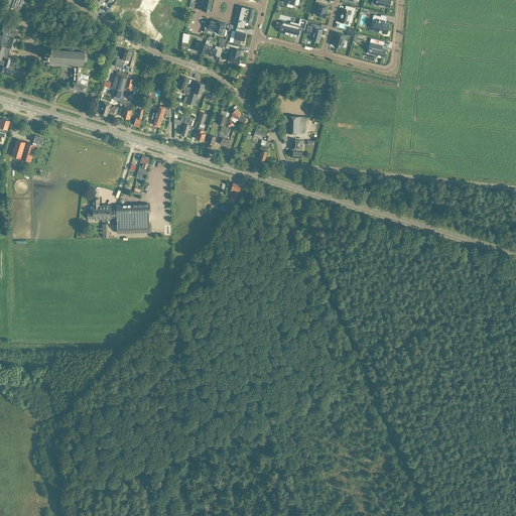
[(21,15),(27,0),(7,0),(4,9),(21,15)]
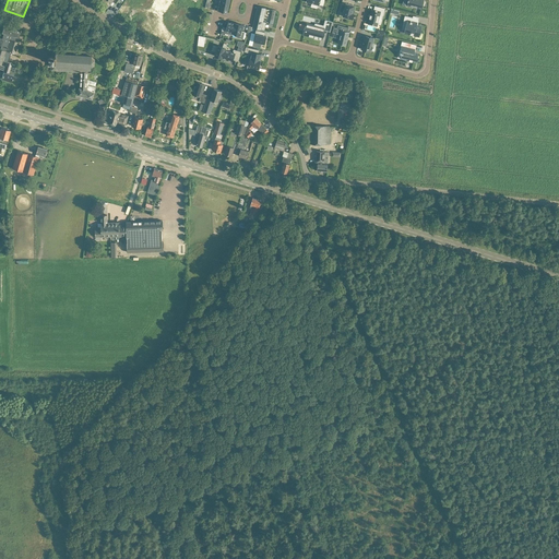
[(173,0),(154,0),(150,8),(164,15),(173,0)]
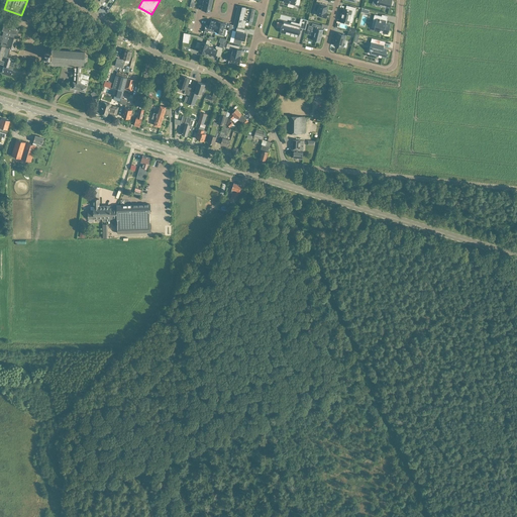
[(317,15),(326,17),(327,12),(326,12),(327,9),(328,5),(327,4),(328,1),(325,0),(316,0),(316,3),(319,4),(317,11),(317,15)]
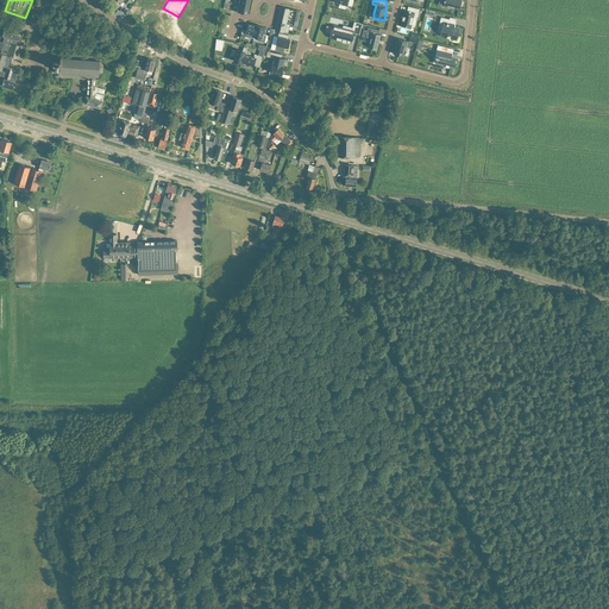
[(281,7),(278,22),(286,24),(289,8),(281,7)]
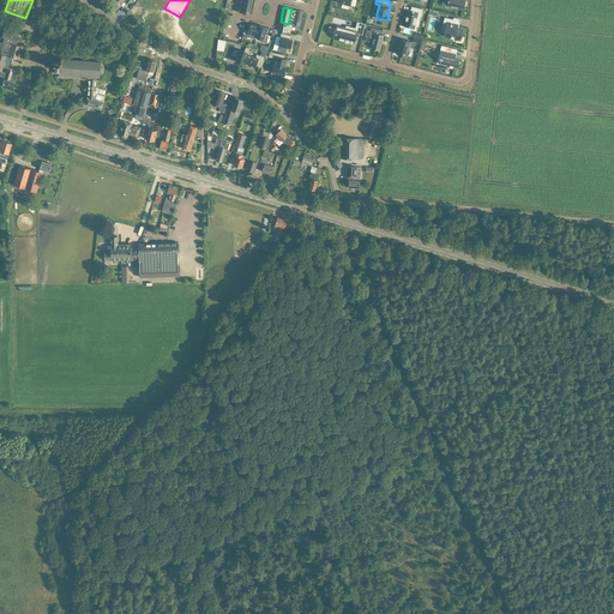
[(414,11),(409,10),(407,17),(405,19),(405,20),(404,26),(414,29),(417,16),(421,17),(423,10),(415,7),(414,11)]
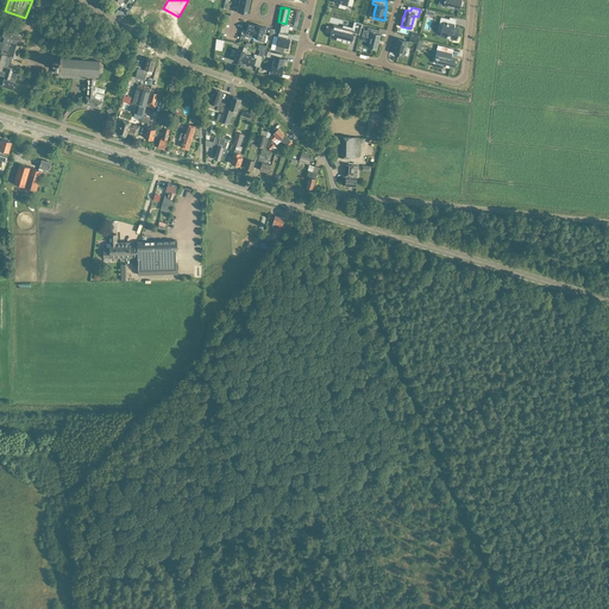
[(444,23),(440,36),(447,37),(447,38),(450,38),(451,38),(456,39),(457,36),(458,36),(458,32),(459,29),(453,27),(454,25),(449,24),(450,19),(441,18),(440,22),(444,23)]
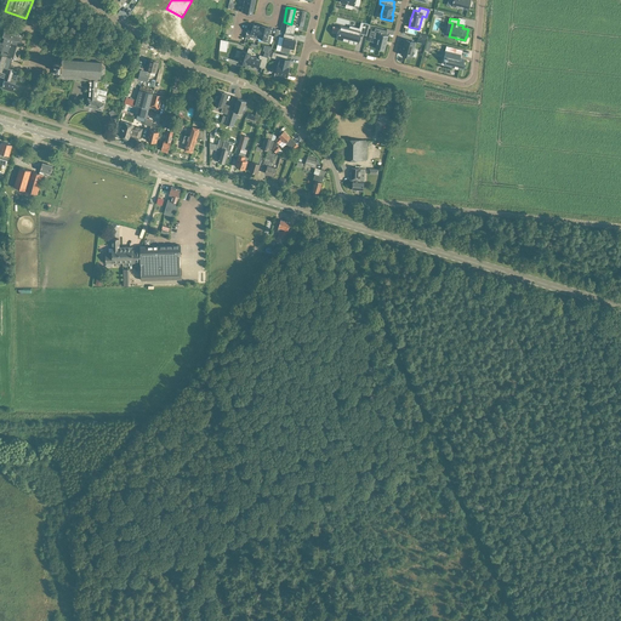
[(284,22),(281,30),(294,33),(296,24),(291,24),(284,22)]
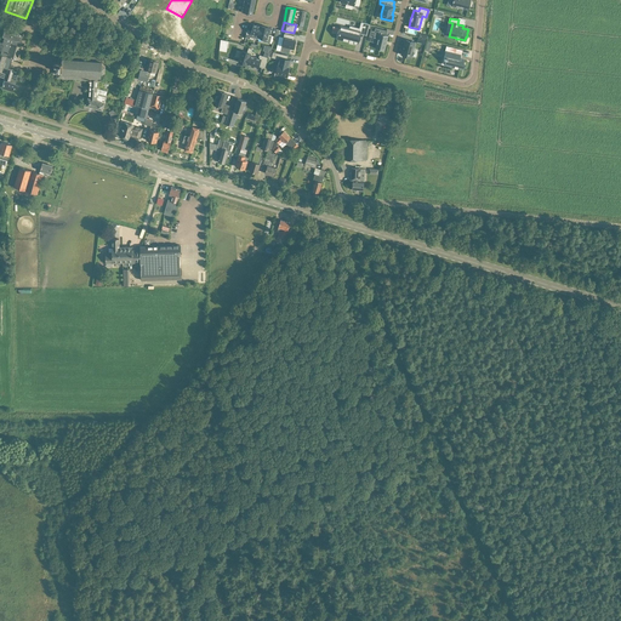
[(258,39),(262,26),(261,26),(254,24),(251,30),(248,29),(245,38),(250,39),(251,38),(258,39)]
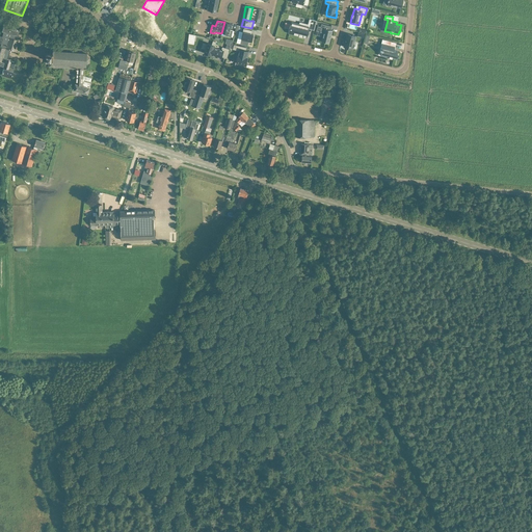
[(230,29),(231,24),(224,22),(221,33),(222,32),(227,33),(225,35),(232,37),(233,30),(230,29)]
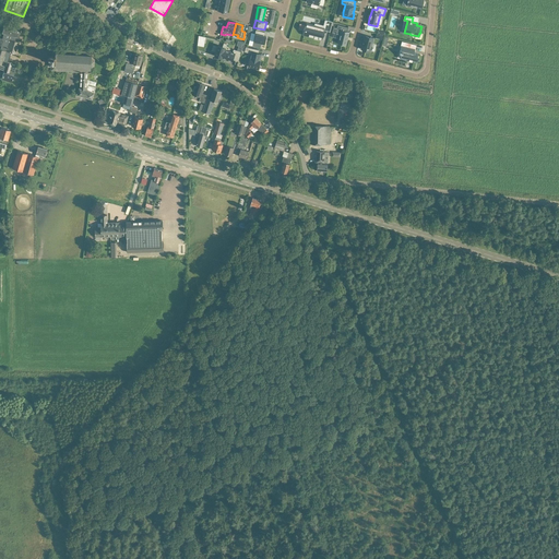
[(15,54),(19,42),(13,40),(14,37),(18,38),(21,28),(4,24),(1,33),(3,34),(2,38),(0,37),(0,45),(1,46),(0,49),(0,63),(1,64),(2,61),(7,62),(7,61),(8,62),(9,59),(10,55),(11,52),(15,54)]
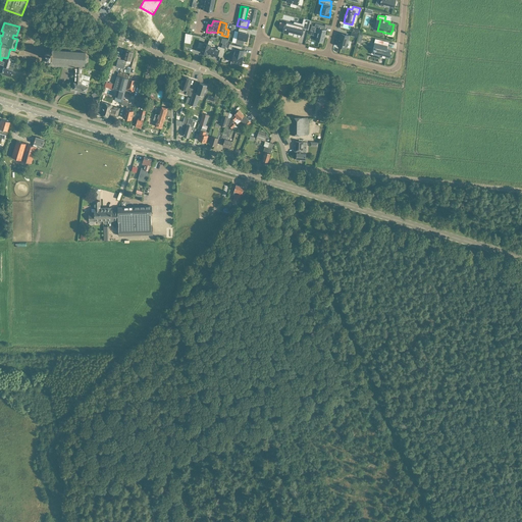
[(286,22),(284,32),(301,36),(303,25),(295,23),(295,24),(286,22)]
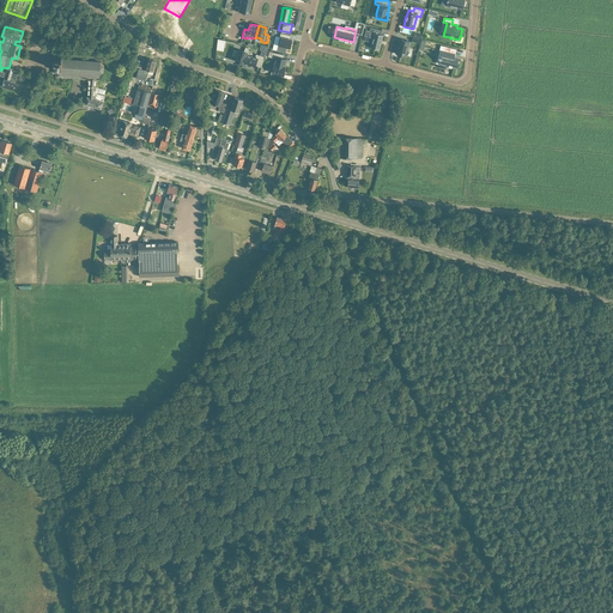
[(365,32),(365,35),(369,36),(369,37),(371,37),(372,37),(370,48),(380,50),(383,35),(381,35),(382,30),(370,28),(370,30),(366,30),(365,32)]
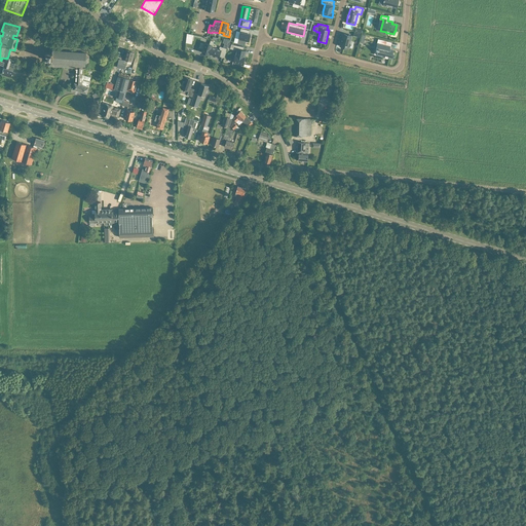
[(238,39),(237,43),(246,45),(247,40),(249,41),(251,34),(249,34),(250,30),(240,29),(238,39)]
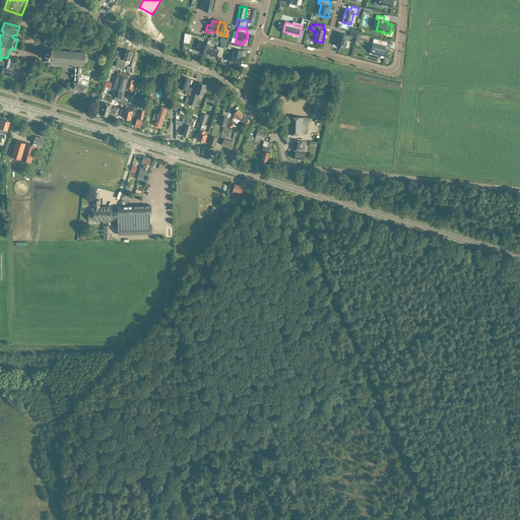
[(347,36),(339,34),(338,38),(337,42),(336,46),(344,48),(347,36)]
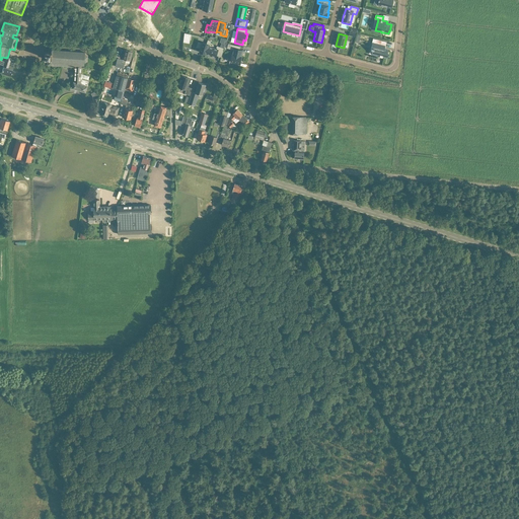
[(372,48),(371,49),(374,50),(373,54),(376,55),(380,56),(379,57),(382,57),(383,57),(387,58),(388,55),(387,55),(388,53),(387,53),(387,51),(387,50),(386,49),(384,49),(385,46),(382,45),(383,41),(373,39),(372,43),(373,44),(372,49),(372,48)]
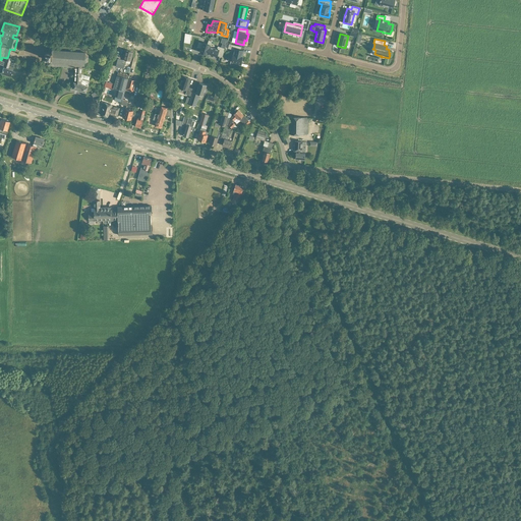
[(207,54),(210,46),(212,41),(209,40),(208,44),(204,43),(203,44),(198,42),(197,47),(201,49),(200,52),(207,54)]
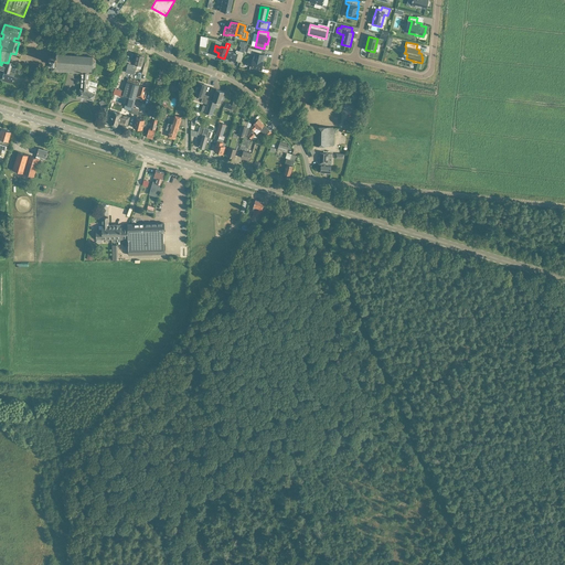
[(254,54),(253,59),(263,61),(265,54),(260,54),(262,51),(248,48),(247,52),(254,54)]
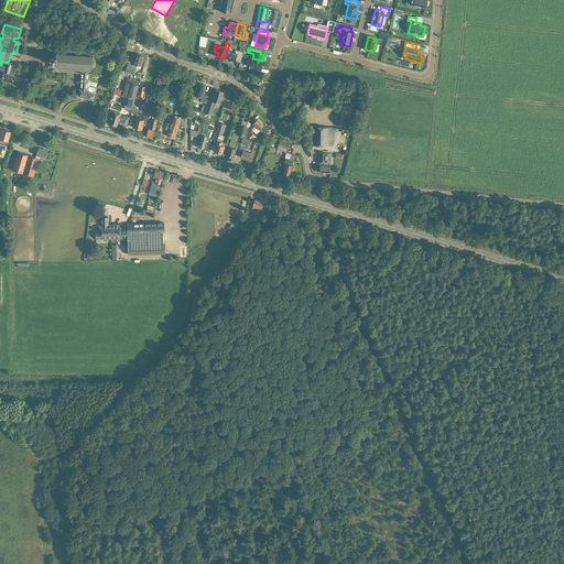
[(52,71),(82,73),(89,73),(91,73),(91,67),(95,66),(96,60),(93,58),(93,52),(53,50),(53,56),(50,55),(49,63),(53,64),(52,71)]
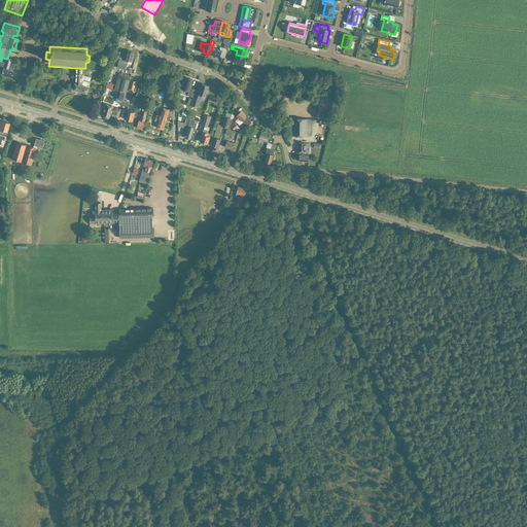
[(212,46),(209,55),(219,58),(219,57),(224,58),(227,48),(220,46),(219,49),(212,46)]
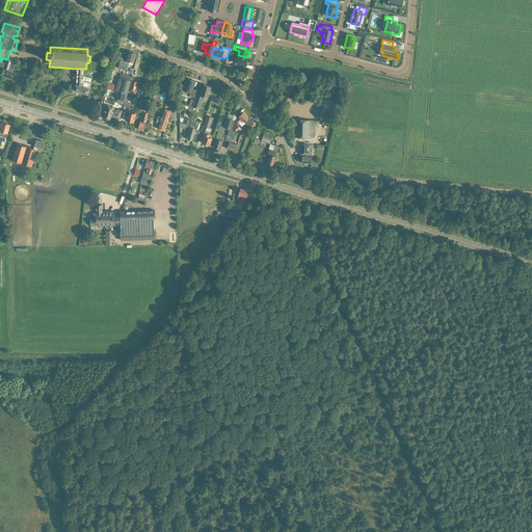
[(126,61),(125,64),(128,65),(129,60),(134,61),(136,53),(128,51),(126,61)]
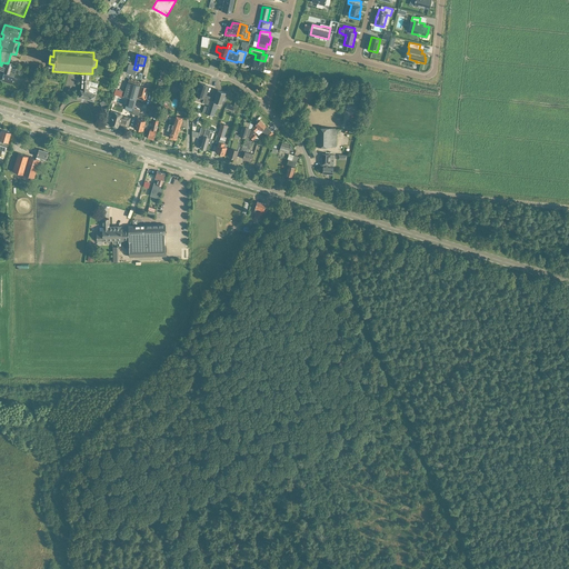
[(255,59),(253,59),(251,71),(260,72),(261,69),(263,69),(265,61),(255,59)]
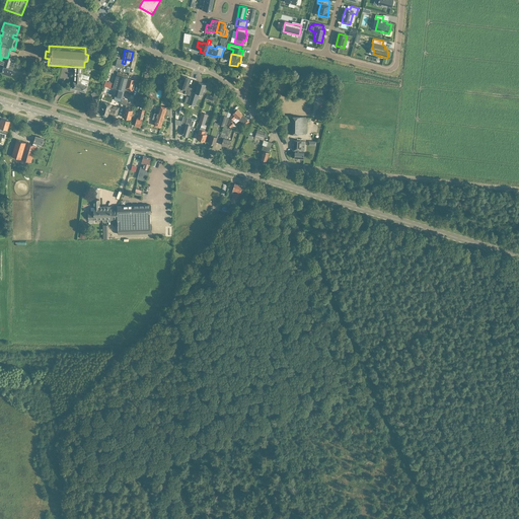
[(9,64),(11,59),(7,58),(6,57),(6,58),(1,73),(10,76),(12,70),(13,66),(9,64)]
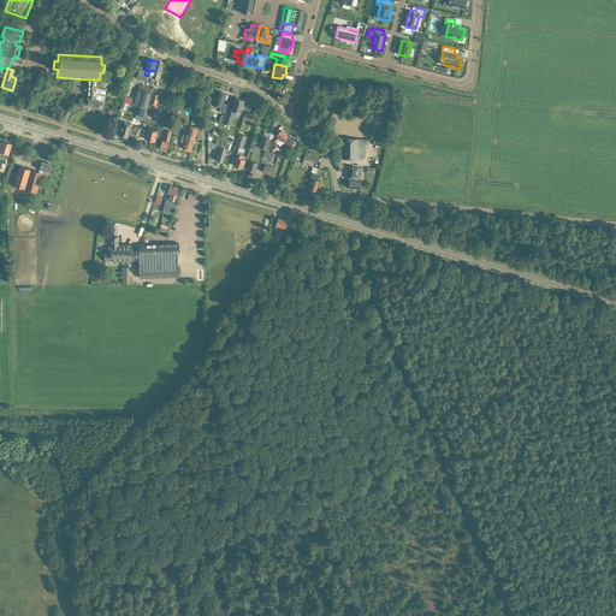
[(163,67),(158,84),(166,87),(171,69),(163,67)]
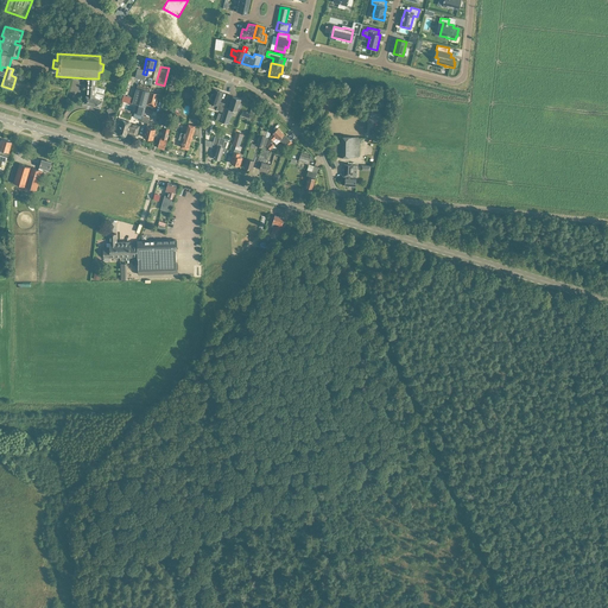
[(138,69),(135,77),(145,81),(146,75),(143,74),(144,70),(138,69)]
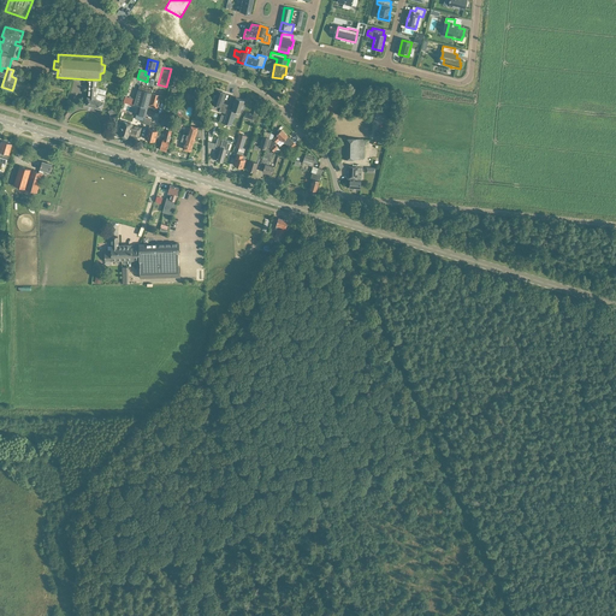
[(140,86),(135,105),(141,106),(138,116),(146,117),(148,106),(152,93),(153,89),(140,86)]
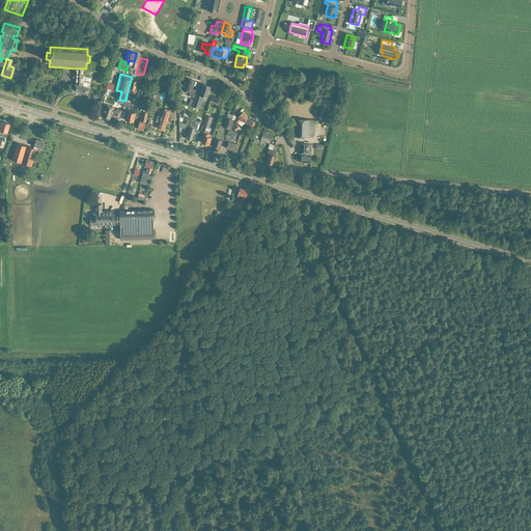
[(83,77),(77,77),(76,84),(76,83),(75,86),(74,90),(75,90),(88,94),(89,89),(91,84),(91,83),(88,83),(85,81),(83,81),(83,77)]
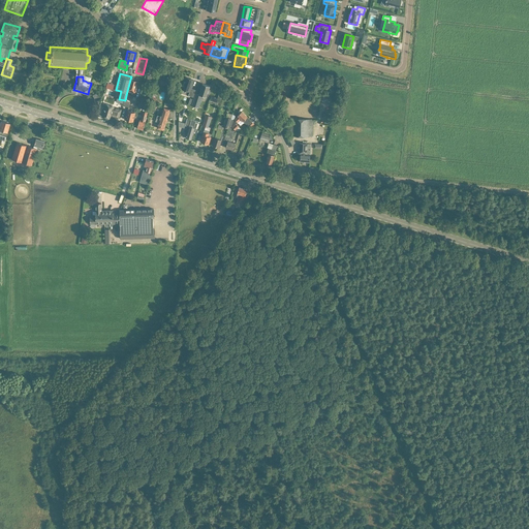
[(193,80),(186,78),(182,89),(190,92),(188,95),(193,97),(196,90),(191,88),(193,80)]
